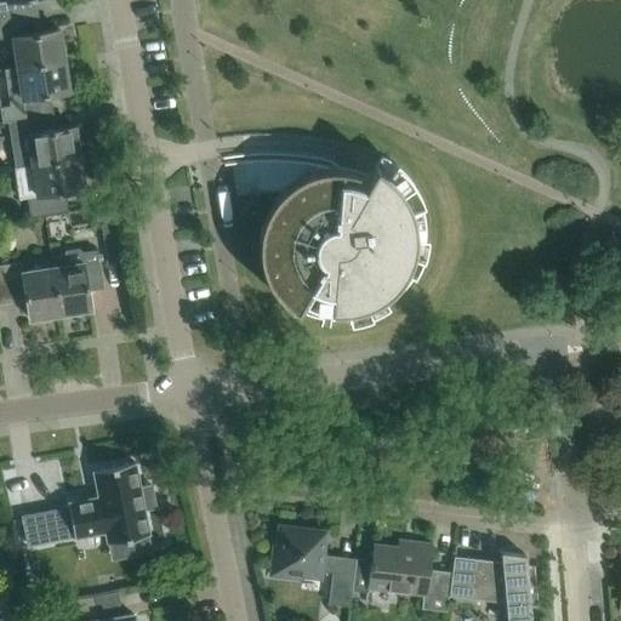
[(0,0),(0,22),(36,17),(34,0),(0,0)]
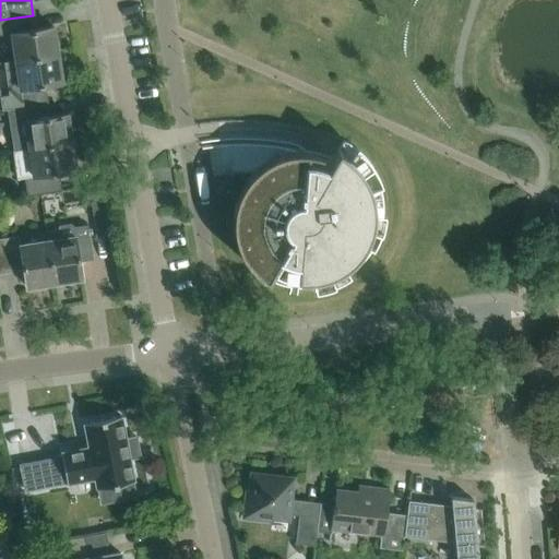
[(35,27),(33,15),(0,20),(0,33),(10,32),(14,60),(57,54),(57,52),(55,52),(54,44),(56,44),(52,25),(35,27)]
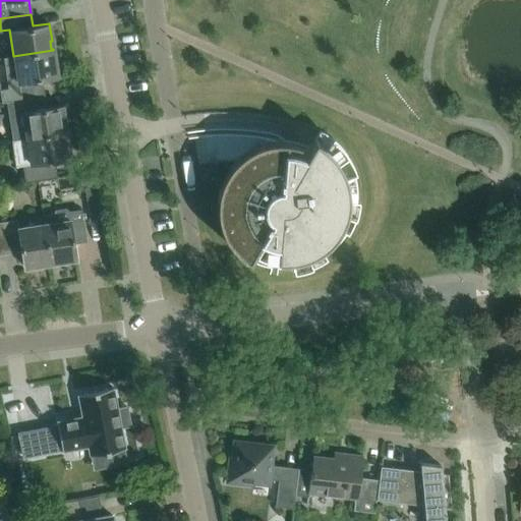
[(53,50),(13,56),(1,57),(6,89),(0,89),(0,102),(5,102),(11,101),(11,100),(44,96),(41,78),(57,75),(53,50)]
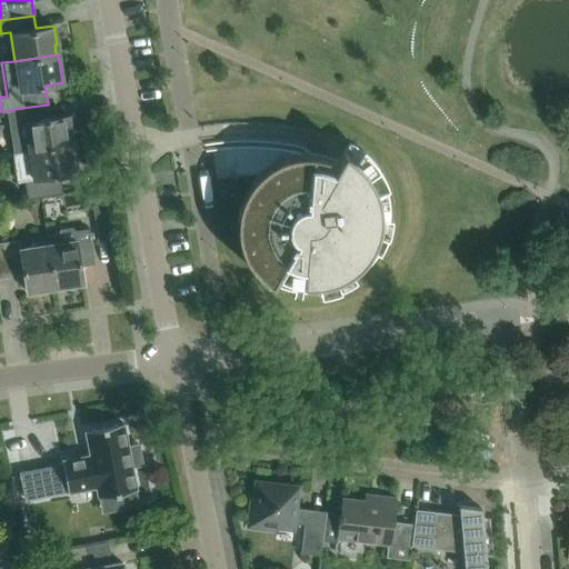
[(70,133),(67,115),(50,117),(48,105),(12,109),(12,110),(6,111),(11,153),(28,150),(58,146),(71,143),(71,142),(69,142),(68,133),(70,133)]
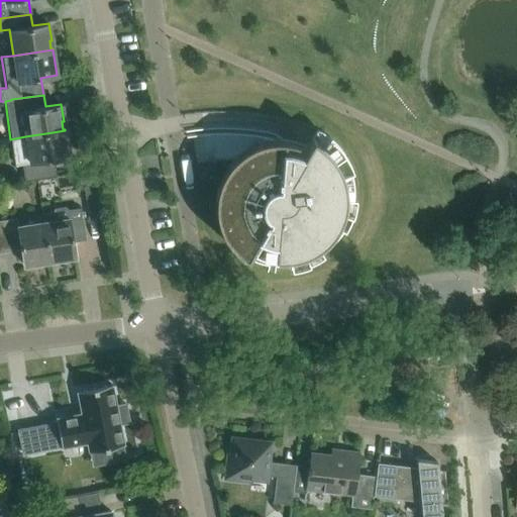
[(317,129),(317,130),(312,137),(311,137),(306,145),(302,143),(297,142),(293,140),(288,139),(283,138),(281,136),(278,134),(275,132),(272,131),(268,130),(257,128),(246,127),(236,127),(225,126),(215,127),(204,127),(186,129),(186,136),(193,135),(199,178),(217,184),(215,190),(215,195),(214,200),(214,206),(215,211),(216,216),(217,221),(219,226),(221,231),(224,235),(227,240),(230,244),(234,248),(238,251),(242,254),(246,257),(251,260),(257,262),(263,264),(268,265),(274,266),(279,266),(285,266),(290,266),(296,265),(302,264),(307,262),(312,259),(317,256),(322,253),(325,251),(327,249),(332,245),(336,240),(338,238),(340,235),(342,233),(343,230),(346,225),(348,220),(350,215),(352,209),(353,203),(353,198),(354,195),(354,191),(353,185),(353,182),(352,179),(352,176),(351,173),(350,170),(349,167),(347,162),(344,157),(341,151),(338,146),(334,142),(330,138),(328,136),(323,132),(317,129)]
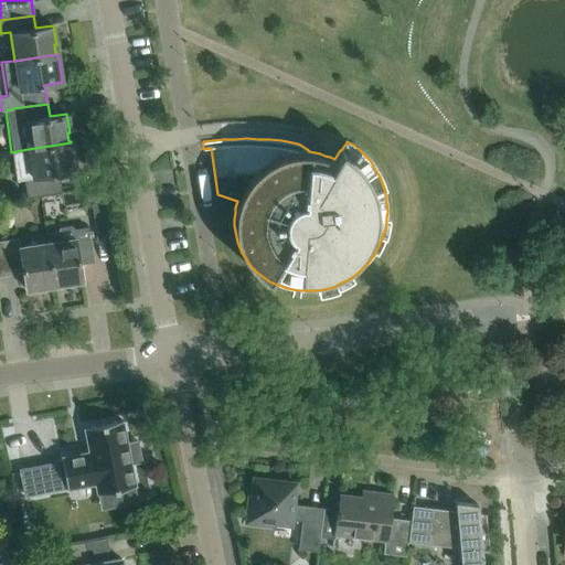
[(75,170),(71,142),(57,145),(28,149),(32,177),(22,178),(25,198),(61,192),(57,173),(75,170)]
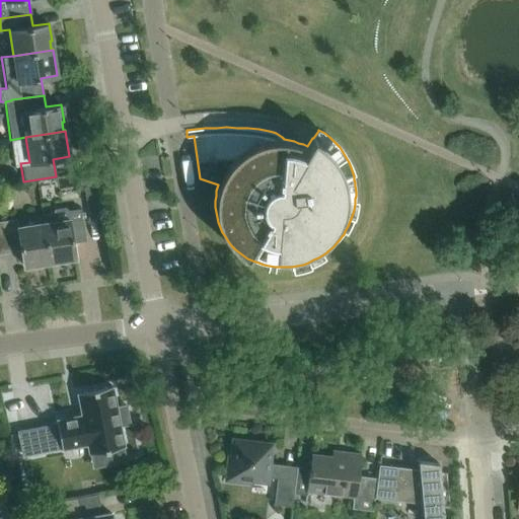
[(81,208),(69,210),(65,207),(55,209),(53,213),(42,214),(44,223),(44,222),(50,261),(76,256),(73,241),(85,239),(81,208)]
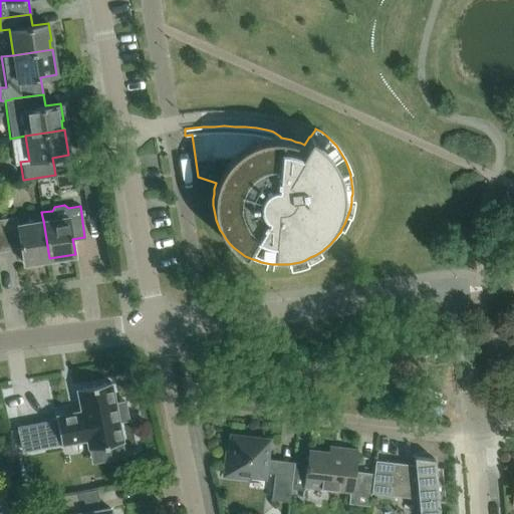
[(43,220),(43,221),(18,224),(16,216),(0,218),(0,225),(4,249),(21,247),(23,262),(49,258),(43,220)]
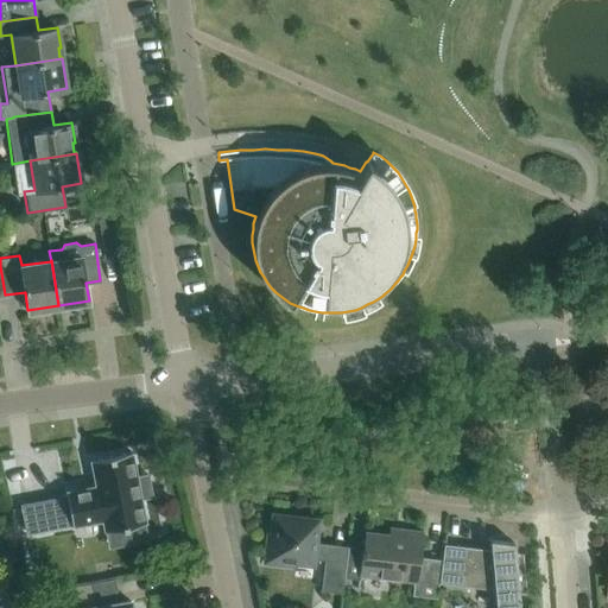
[(67,495),(21,505),(27,532),(71,524),(73,525),(102,519),(105,531),(116,529),(145,523),(140,498),(151,495),(149,479),(147,474),(137,476),(134,469),(131,451),(90,460),(96,486),(65,492),(67,495)]
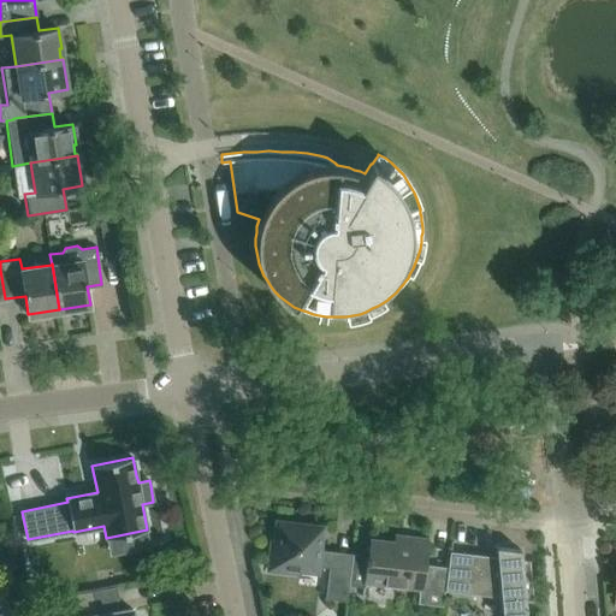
[(267,569),(298,573),(300,563),(329,567),(325,598),(347,600),(349,584),(351,556),(319,552),(321,526),(277,521),(274,540),(271,540),(267,569)]
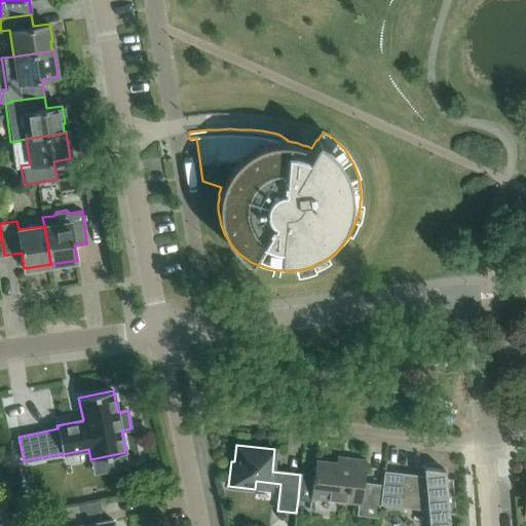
[(366,459),(349,457),(337,456),(336,461),(316,459),(314,476),(312,475),(312,477),(300,475),(298,498),(309,499),(310,496),(358,502),(357,515),(378,517),(381,484),(380,484),(380,487),(363,485),(366,459)]
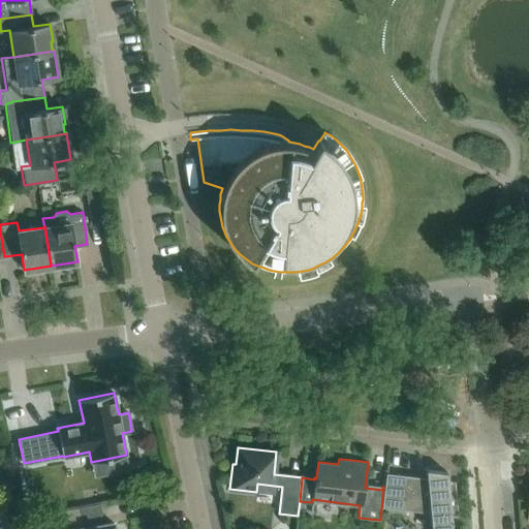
[(386,465),(384,487),(381,506),(430,512),(431,528),(452,528),(450,515),(458,516),(455,480),(447,480),(446,471),(423,469),(423,470),(426,470),(427,477),(387,473),(389,465),(386,465)]
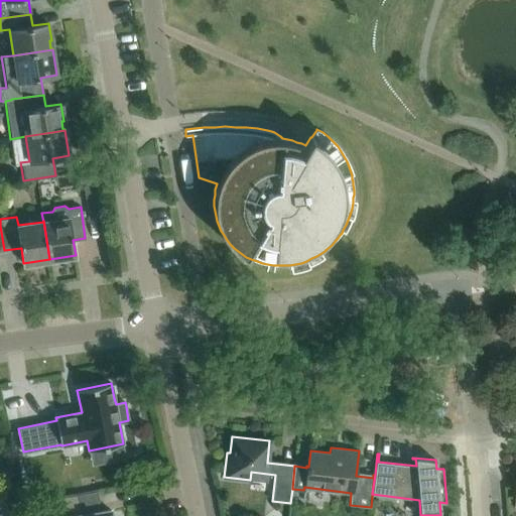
[(100,492),(80,495),(82,509),(102,506),(100,492)]
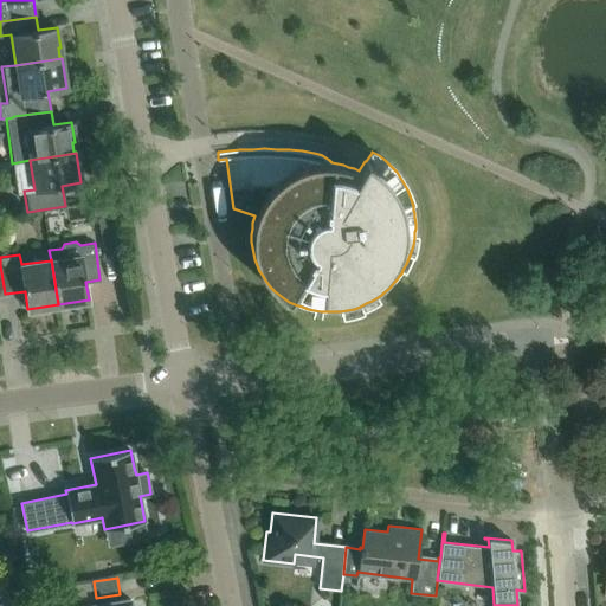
[(0,605),(10,605),(7,588),(0,588),(0,605)]
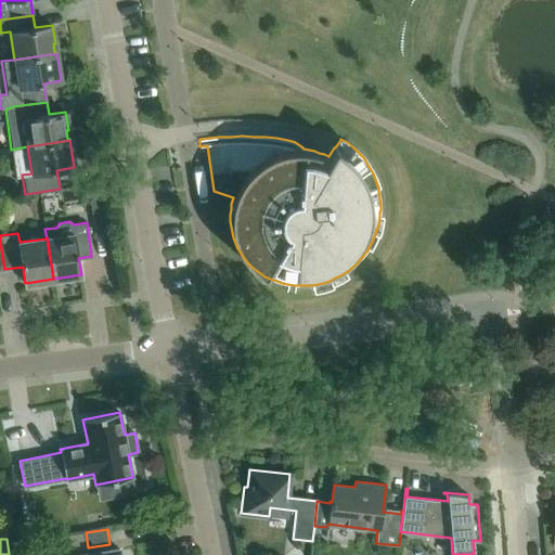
All buildings are outlined.
